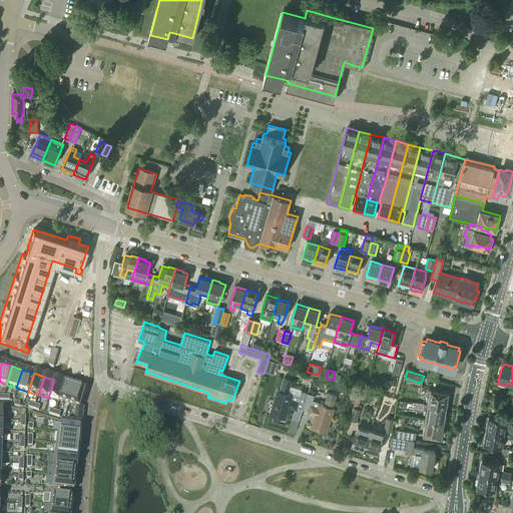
[(293,395),(288,394),(293,380),(284,378),(280,391),(278,390),(272,407),(271,407),(270,412),(270,414),(285,419),(289,407),(296,409),(297,407),(303,409),(308,393),(301,391),(300,396),(293,394),(293,395)]
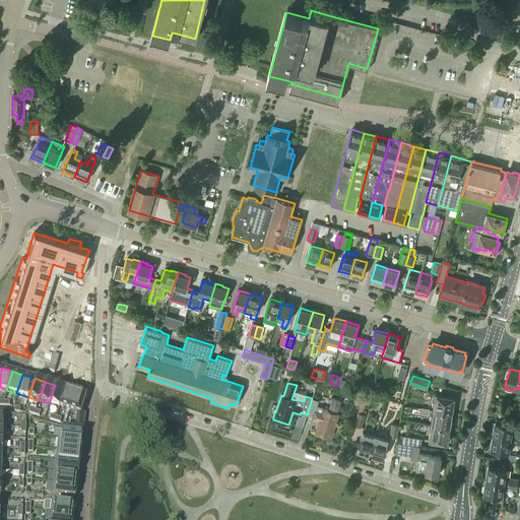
[(65,388),(55,385),(49,403),(59,407),(65,388)]
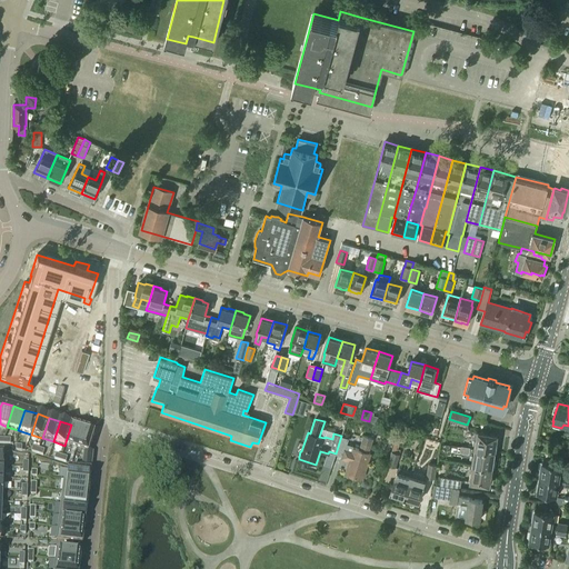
[(401,422),(391,452),(391,451),(387,465),(395,468),(400,449),(398,448),(403,432),(406,432),(408,423),(401,422)]
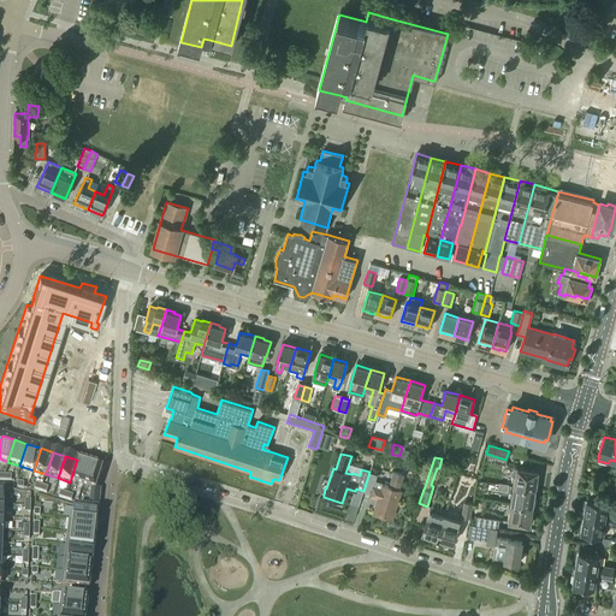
[(77,460),(70,483),(83,486),(89,463),(77,460)]
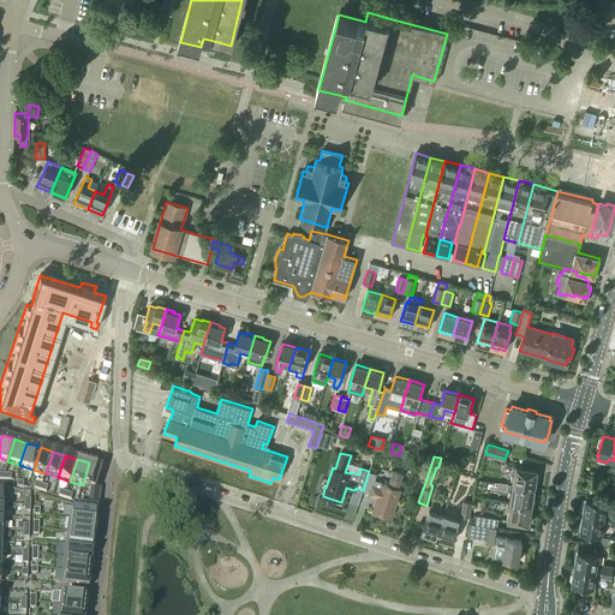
[(103,467),(89,463),(83,485),(91,488),(89,508),(99,509),(101,489),(96,489),(103,467)]
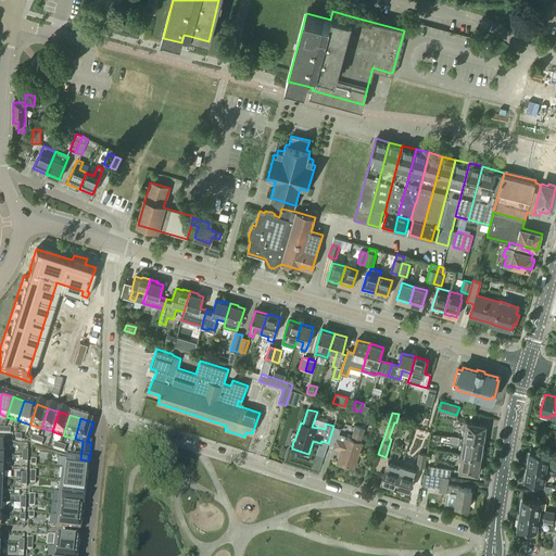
[(380,419),(378,427),(387,429),(389,422),(380,419)]
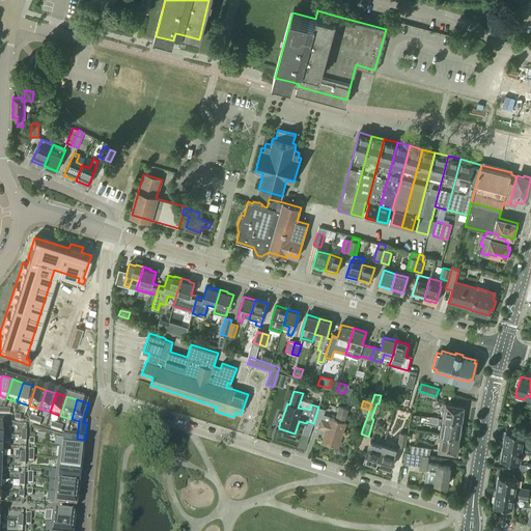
[(444,419),(462,422),(462,421),(463,421),(464,414),(463,414),(464,407),(446,403),(444,419)]
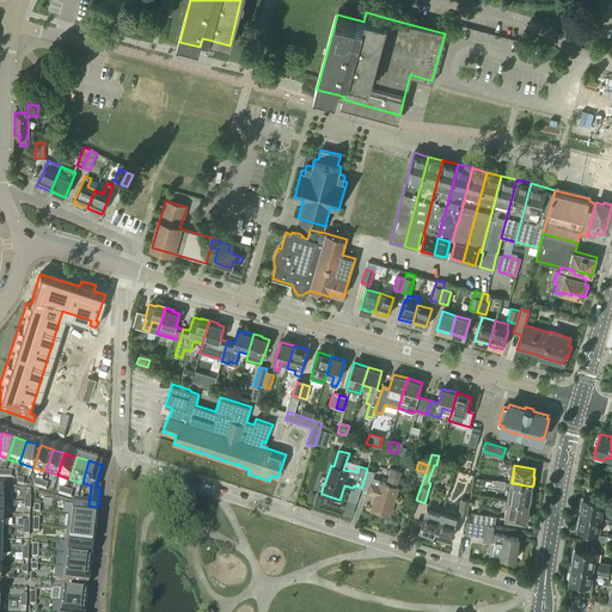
[(367,469),(361,488),(367,490),(367,493),(375,495),(371,509),(389,515),(390,513),(391,514),(392,507),(391,507),(398,487),(396,487),(401,471),(391,469),(386,483),(380,482),(381,479),(372,477),(374,471),(367,469)]
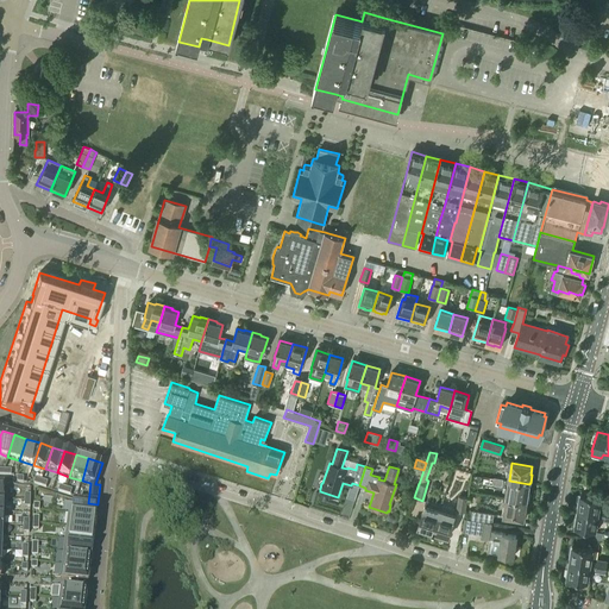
[(46,608),(54,478),(14,477),(14,481),(8,608),(46,608)]
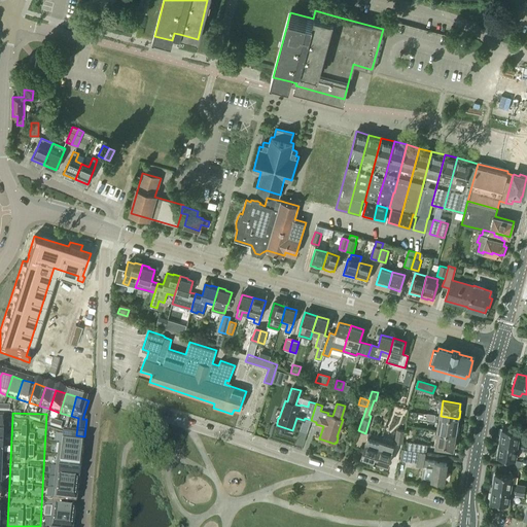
[(456,426),(458,419),(441,416),(437,431),(455,434),(455,432),(457,433),(458,426),(456,426)]
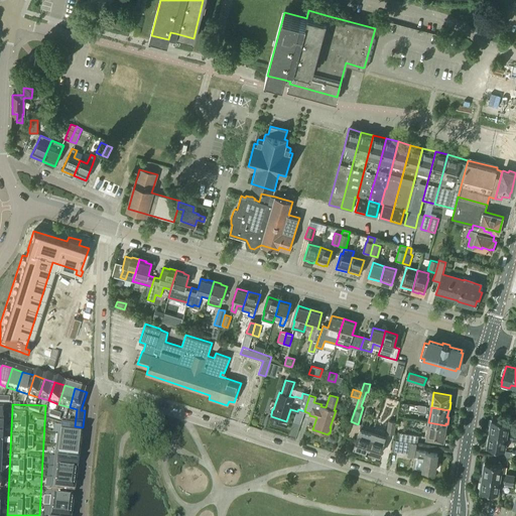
[(490,419),(489,426),(490,426),(489,432),(515,436),(515,430),(513,430),(513,433),(509,432),(510,421),(492,418),(491,420),(490,419)]
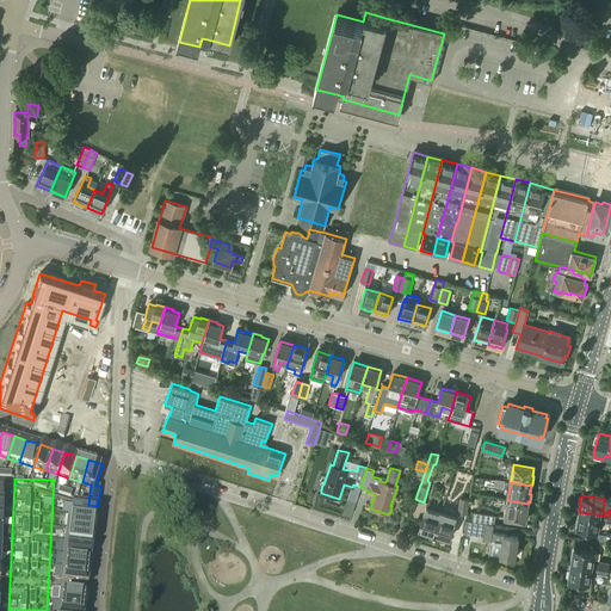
[(468,499),(460,498),(457,513),(466,514),(468,499)]
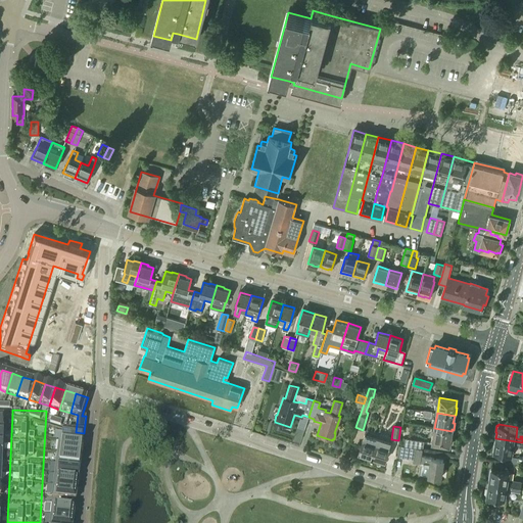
[(450,437),(452,431),(434,428),(432,443),(449,446),(449,444),(450,444),(452,438),(450,437)]
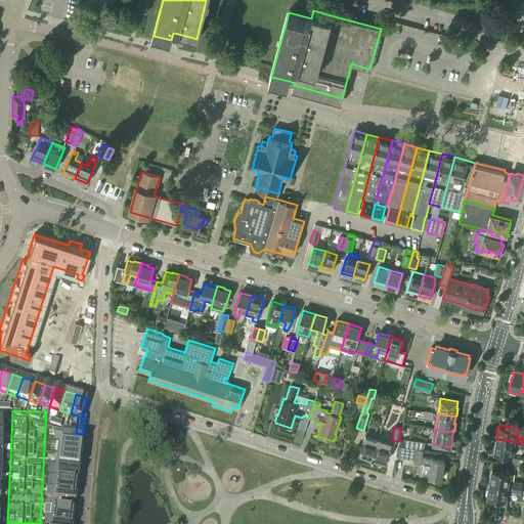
[(372,457),(379,435),(366,431),(363,441),(362,441),(358,453),(372,457)]
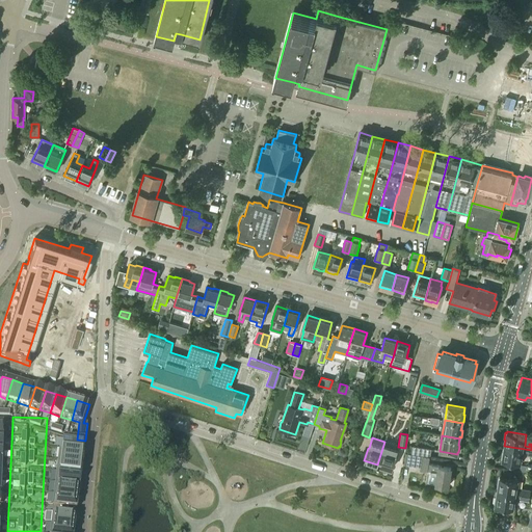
[(85,441),(77,440),(65,439),(64,449),(84,452),(85,441)]
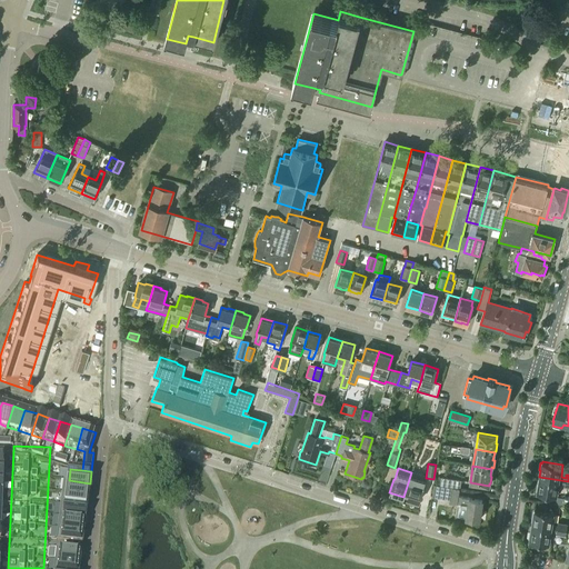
[(411,472),(403,497),(418,501),(422,488),(425,479),(417,477),(417,475),(411,472)]
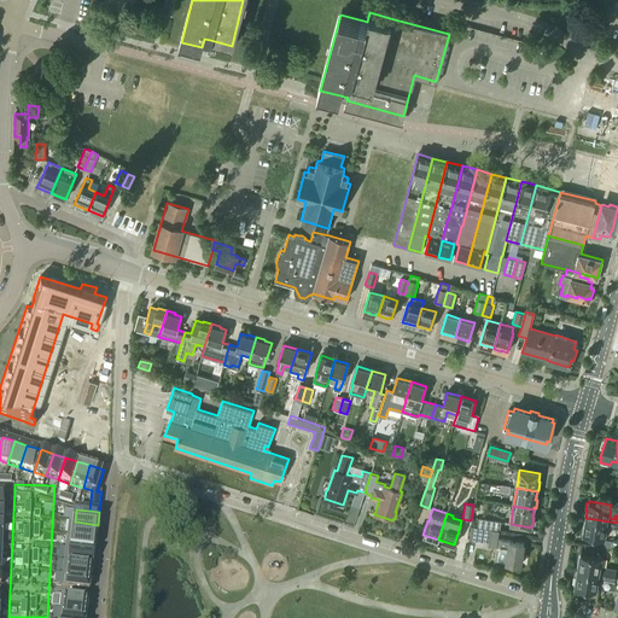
[(583,525),(582,532),(583,534),(583,535),(606,538),(608,525),(613,526),(612,529),(617,529),(617,523),(586,518),(584,525),(583,525)]
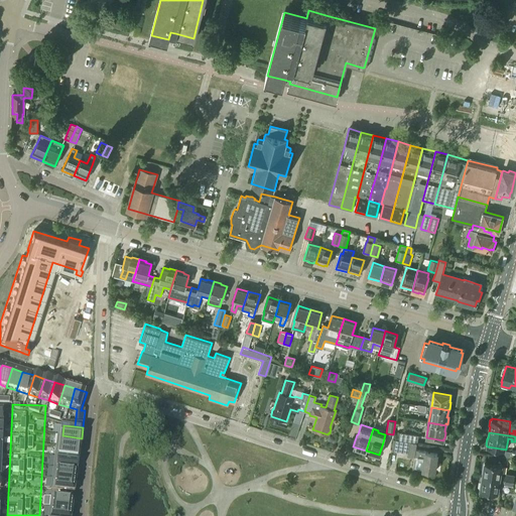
[(399,440),(416,443),(417,435),(400,433),(399,440)]
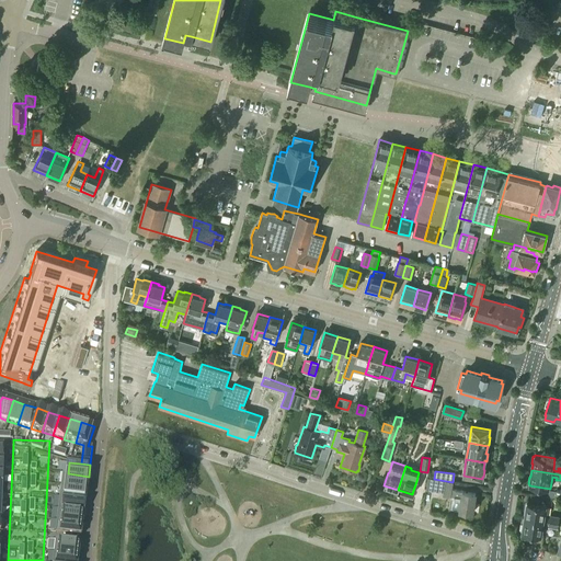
[(89,477),(68,473),(63,473),(61,485),(88,489),(89,477)]
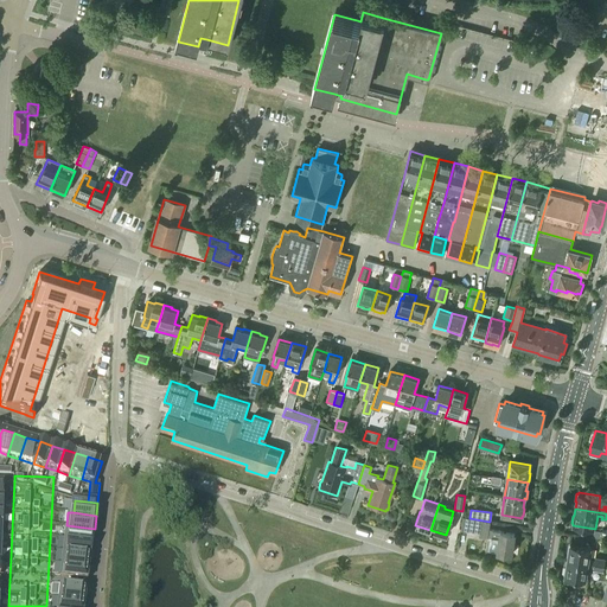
[(462,523),(461,529),(479,532),(479,537),(487,538),(487,537),(499,538),(497,554),(511,556),(515,534),(500,531),(489,529),(490,522),(470,518),(462,517),(462,523)]
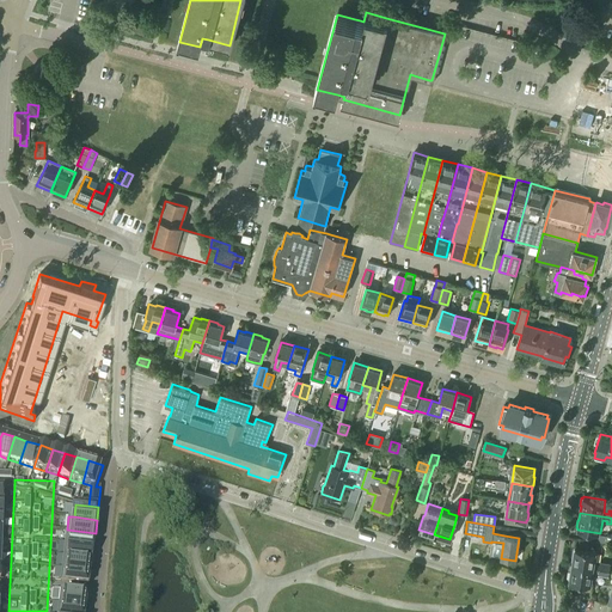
[(96,533),(67,530),(66,543),(93,546),(96,533)]
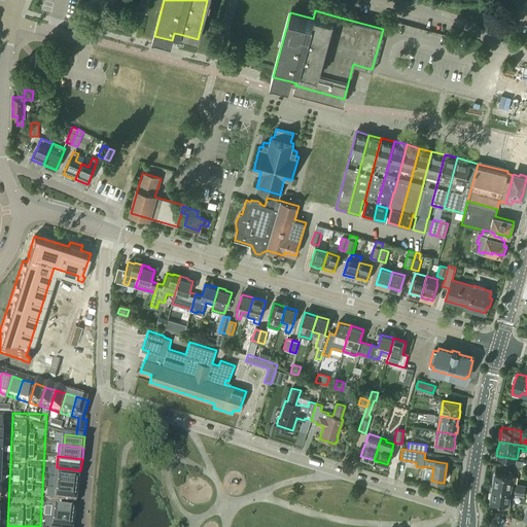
[(526,461),(515,460),(514,466),(526,468),(526,467),(526,461)]
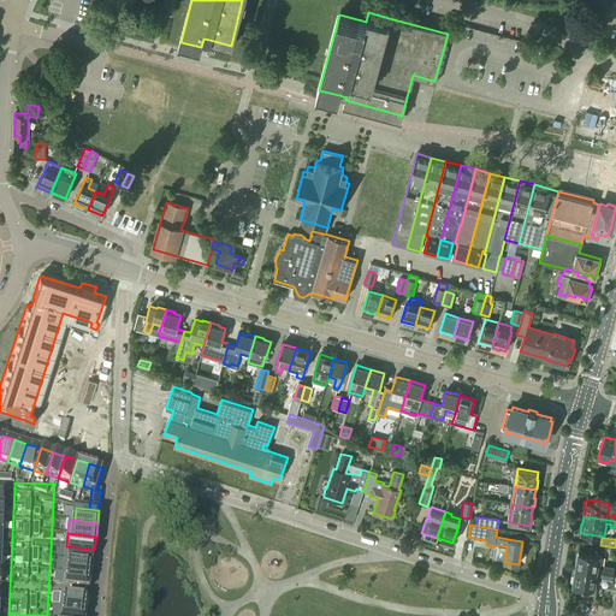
[(94,550),(66,546),(64,558),(93,562),(94,550)]
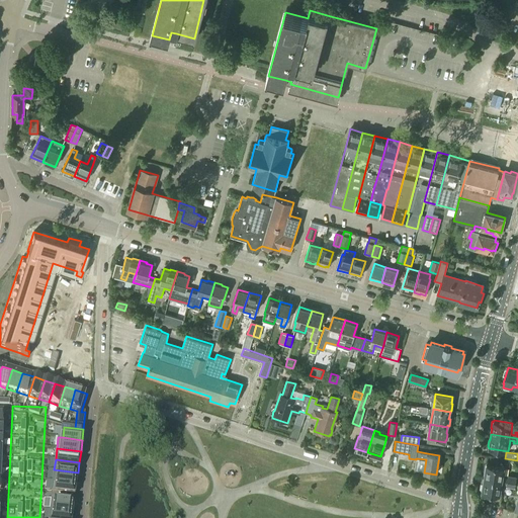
[(486,464),(485,471),(486,471),(485,478),(515,483),(516,478),(508,477),(508,479),(504,479),(506,467),(487,463),(487,465),(486,464)]
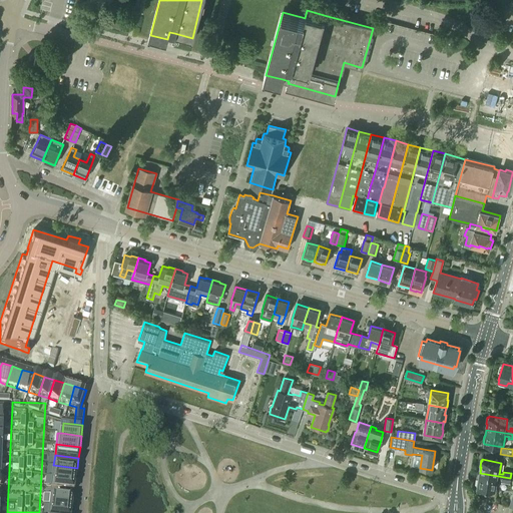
[(77,468),(53,465),(52,476),(76,479),(77,468)]
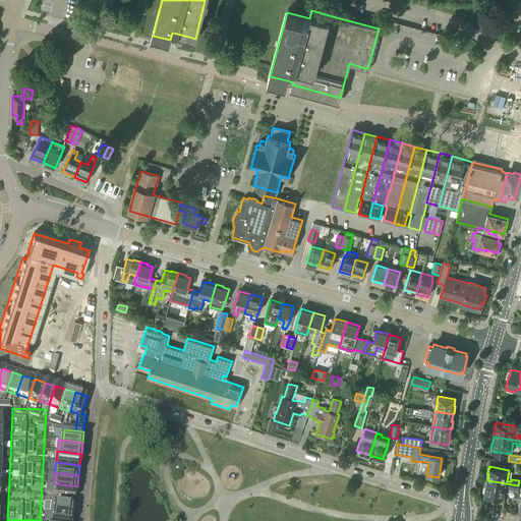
[(485,487),(484,494),(485,494),(484,495),(496,497),(496,498),(502,499),(502,498),(504,498),(506,486),(510,487),(509,489),(517,490),(518,485),(487,480),(486,487),(485,487)]
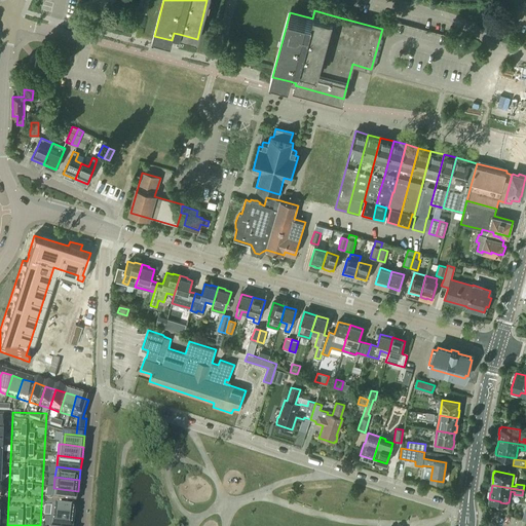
[(78,491),(53,488),(52,499),(76,502),(78,491)]
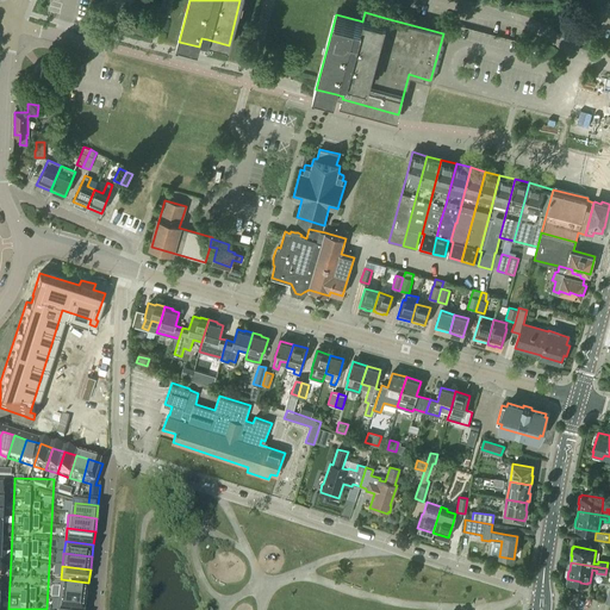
[(64,587),(61,587),(58,601),(86,603),(88,590),(64,587)]
